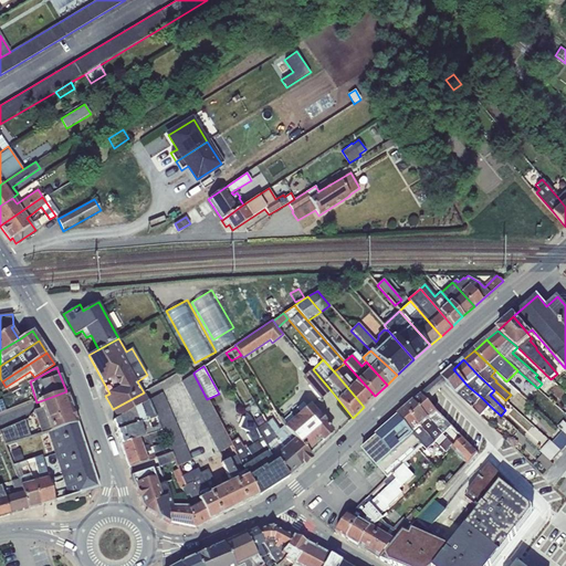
[(332,391),(313,369),(302,378),(321,400),(332,391)]
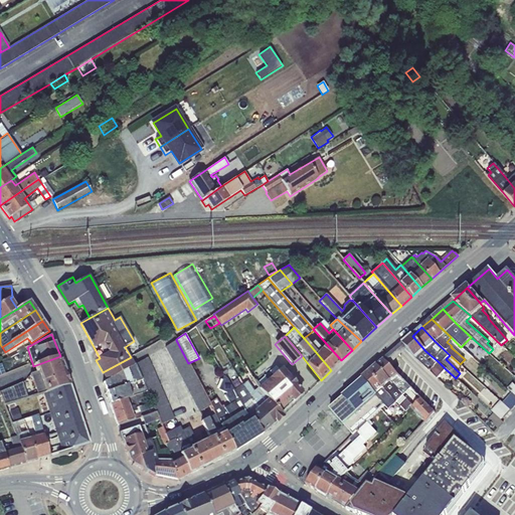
[(412,336),(402,344),(407,350),(415,359),(438,379),(446,369),(438,361),(433,366),(427,361),(432,356),(425,351),(412,336)]
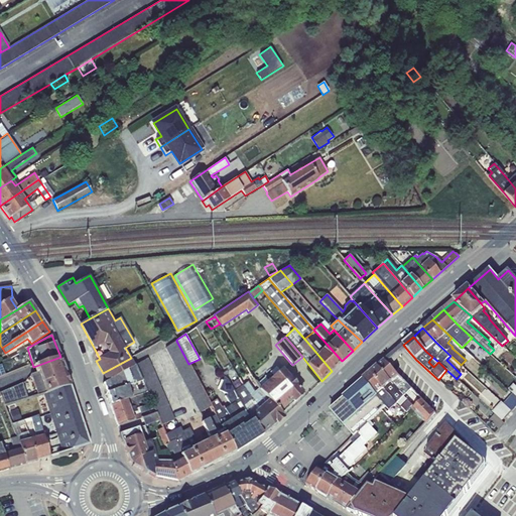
[(188,364),(176,341),(165,349),(200,413),(211,406),(209,404),(188,364)]
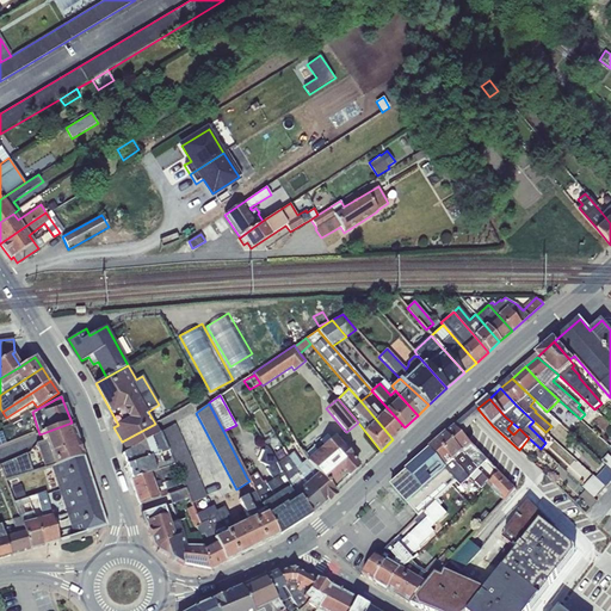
[(368,409),(393,439),(405,427),(384,405),(377,412),(371,406),(368,409)]
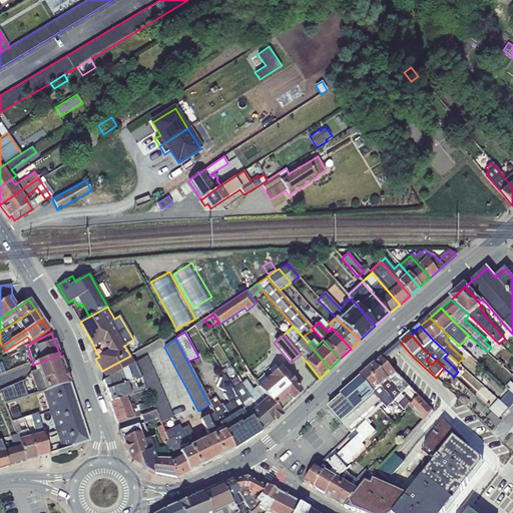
[(401,343),(394,349),(399,354),(406,349),(401,343)]
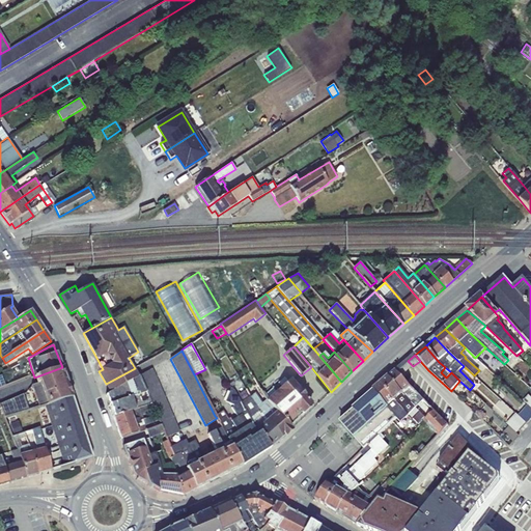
[(414,367),(413,366),(408,361),(395,371),(401,378),(414,367)]
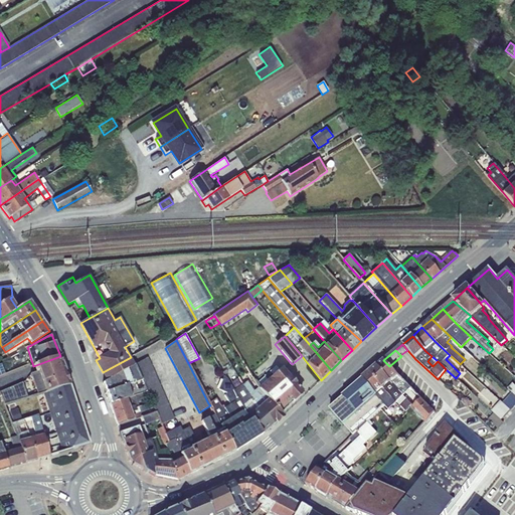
[(43,394),(70,384),(62,363),(61,360),(60,356),(33,366),(34,369),(36,373),(31,375),(38,396),(43,394)]
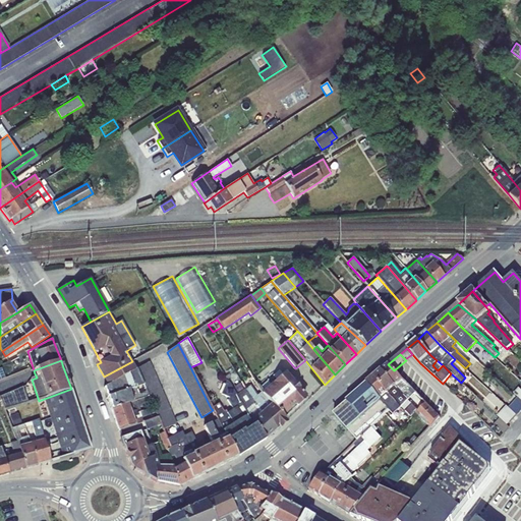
[(150,361),(136,368),(143,385),(147,392),(149,397),(152,404),(154,407),(156,413),(158,417),(161,424),(163,429),(176,423),(150,361)]
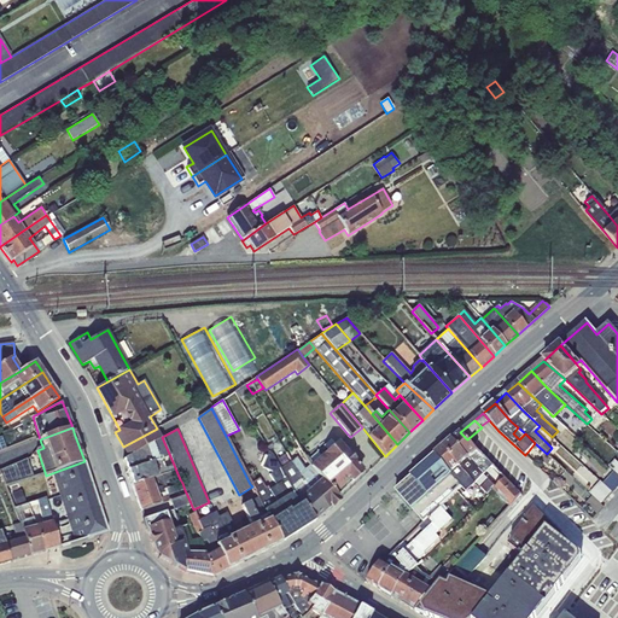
[(468,459),(460,466),(476,483),(493,466),(467,439),(460,432),(452,439),(468,459)]
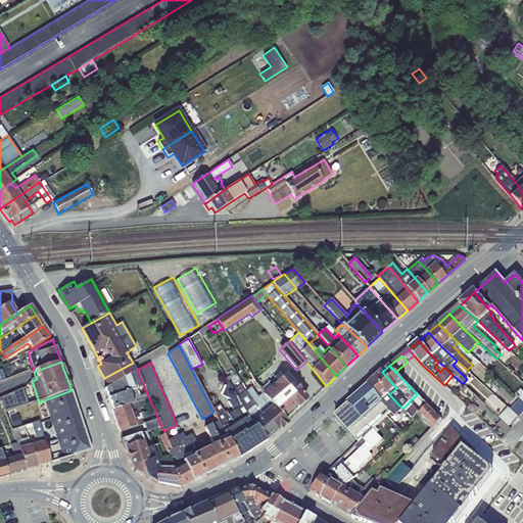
[(144,386),(137,370),(108,386),(104,388),(104,389),(104,390),(107,389),(113,409),(110,410),(111,411),(149,398),(147,393),(139,396),(136,388),(144,386)]
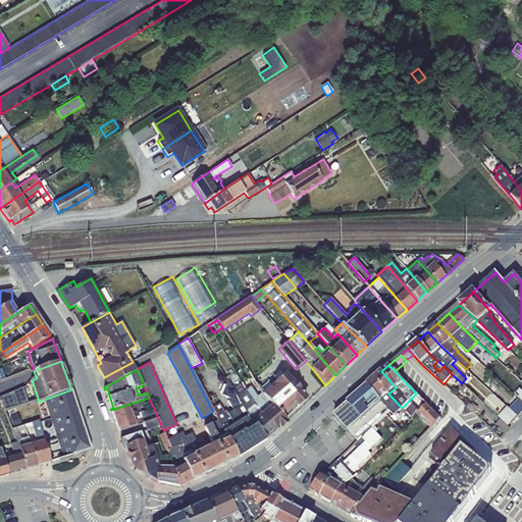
[(381,371),(374,377),(388,394),(396,387),(381,371)]
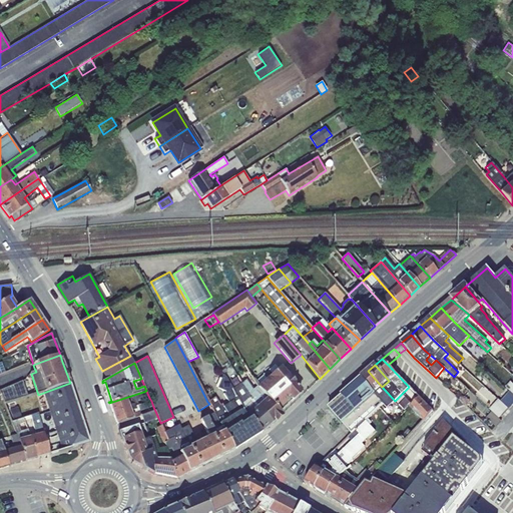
[(252,380),(257,387),(279,410),(279,409),(282,409),(287,404),(287,402),(292,398),(294,398),(299,394),(299,391),(300,390),(280,367),(260,385),(254,379),(252,380)]
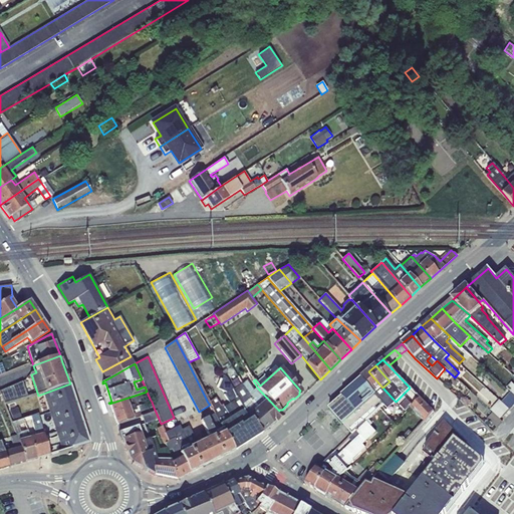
[(382,388),(368,371),(361,377),(384,405),(388,409),(396,403),(396,402),(382,388)]
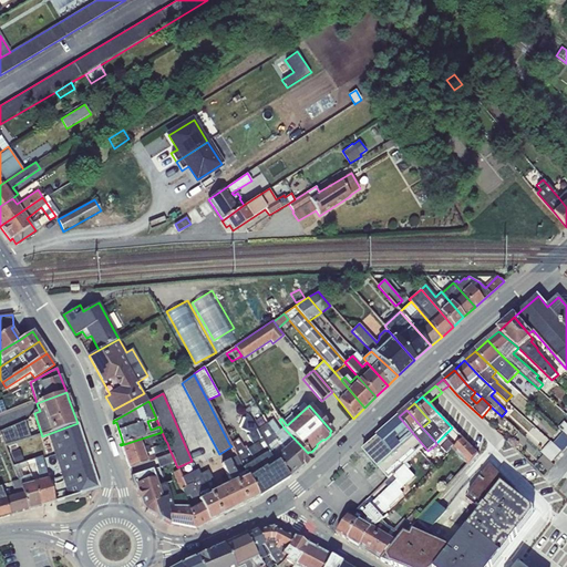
[(238,439),(229,444),(232,446),(236,456),(258,498),(288,478),(257,430),(247,414),(239,429),(249,433),(249,434),(247,435),(254,445),(247,449),(246,446),(244,447),(238,439)]
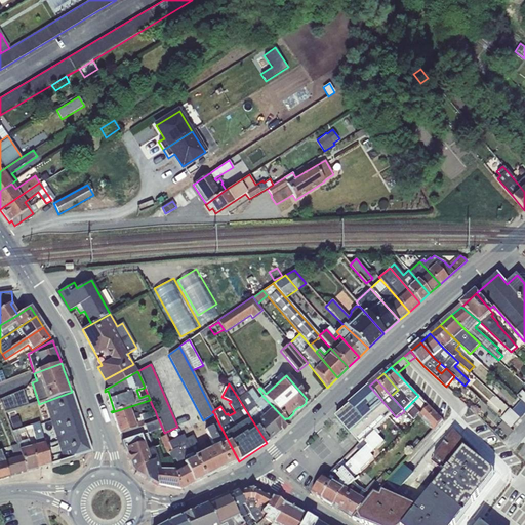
[(335,417),(360,444),(364,440),(377,428),(393,413),(369,386),(349,404),(350,405),(335,417)]
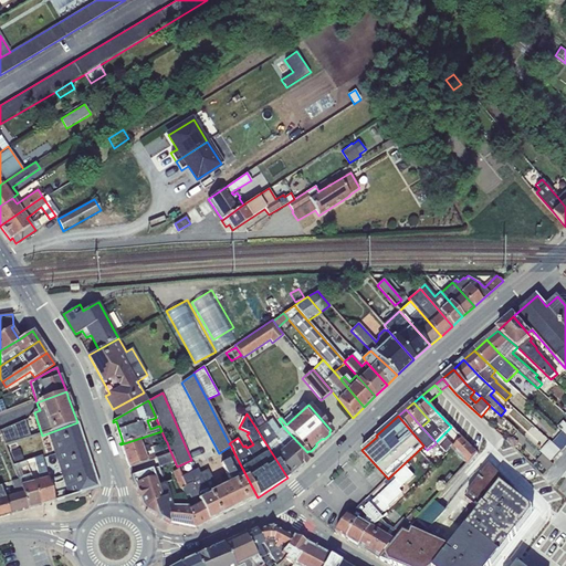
[(300,467),(312,457),(307,452),(283,427),(279,430),(272,419),(265,422),(300,467)]
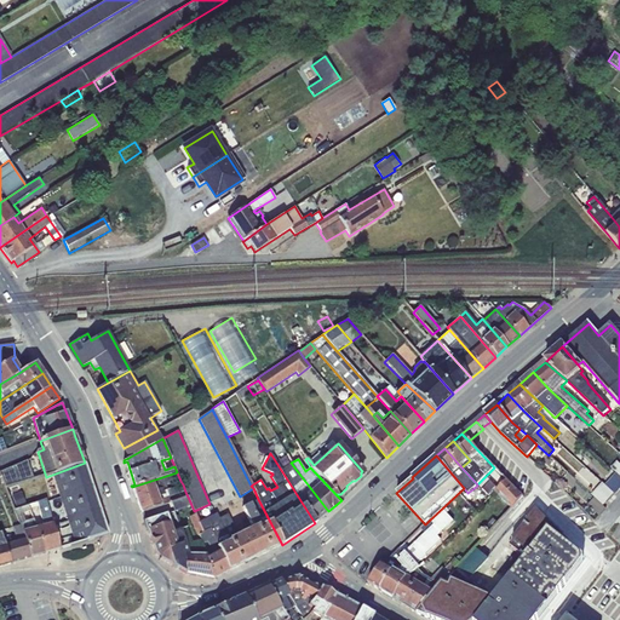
[(27,460),(0,471),(0,474),(1,477),(5,487),(33,478),(27,460)]
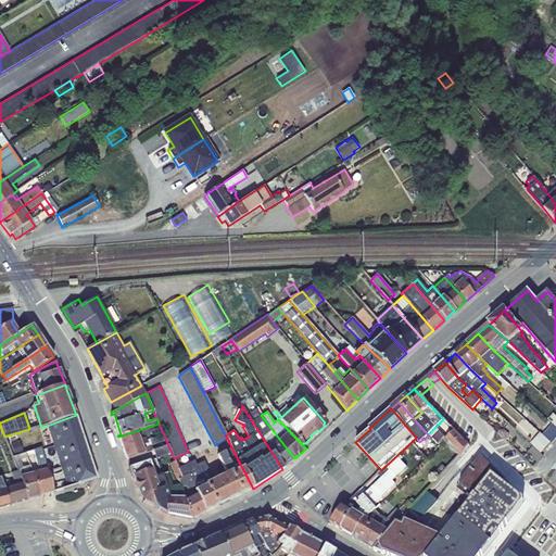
[(111,415),(117,436),(121,434),(114,414),(111,415)]
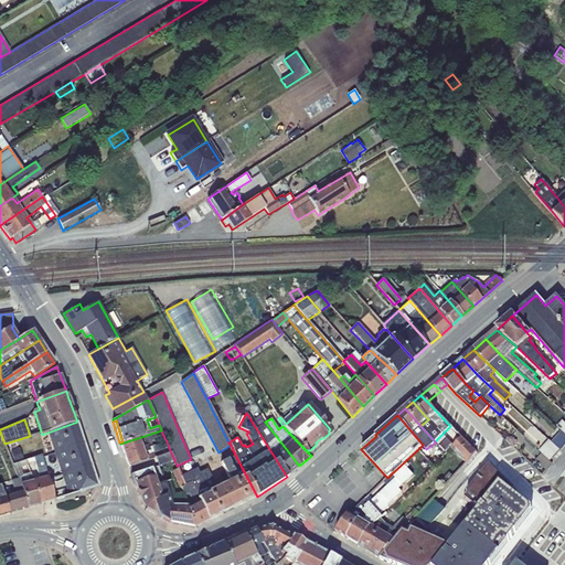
[(54,454),(84,444),(77,422),(48,433),(54,454)]
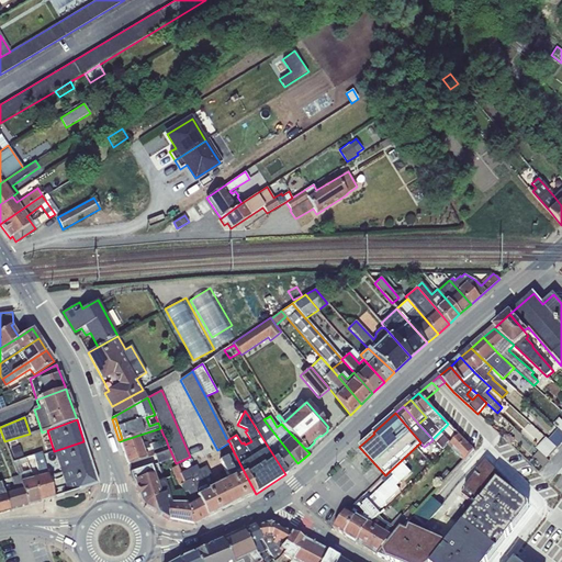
[(285,474),(298,463),(263,419),(255,426),(285,474)]
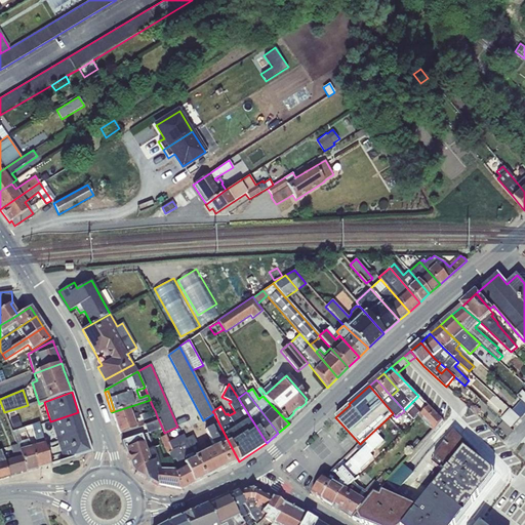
[(153,407),(150,400),(112,412),(116,423),(142,414),(140,411),(153,407)]
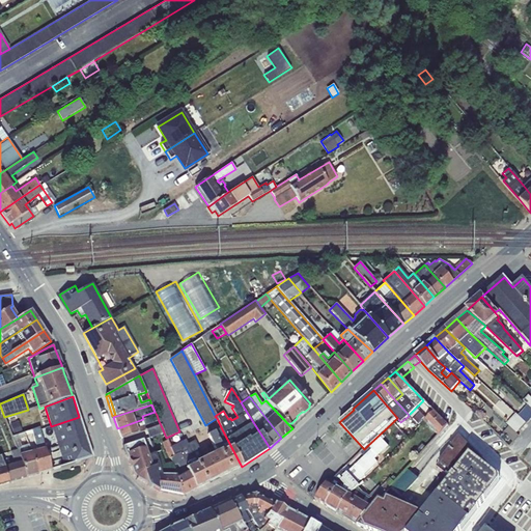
[(530,408),(528,404),(519,415),(526,423),(530,417),(530,408)]
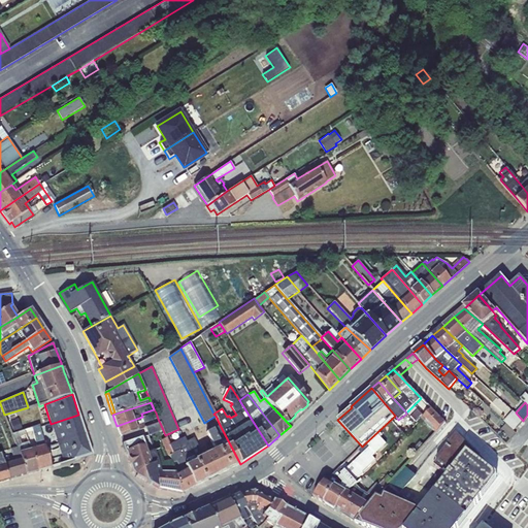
[(431,408),(421,419),(436,433),(446,423),(431,408)]
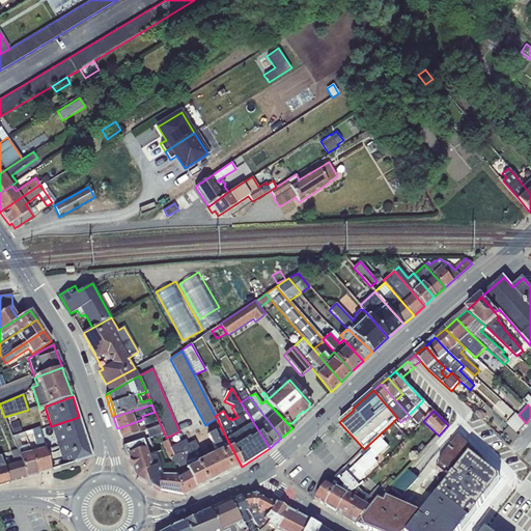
[(420,412),(413,419),(418,424),(426,417),(420,412)]
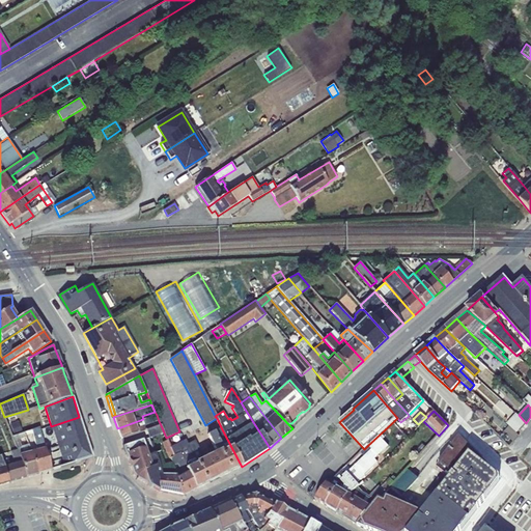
[(506,424),(508,427),(516,434),(526,423),(519,415),(515,414),(506,424)]
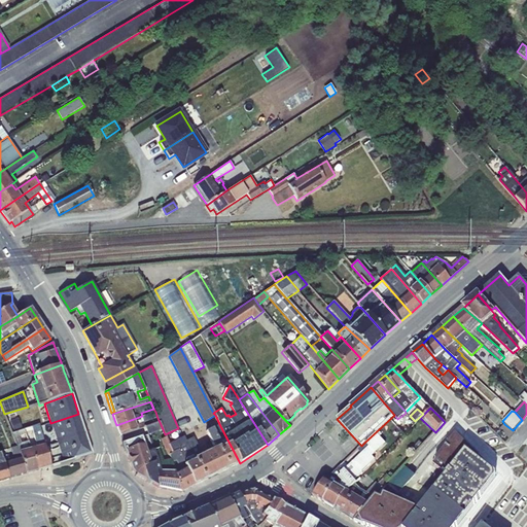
[(155,412),(142,416),(116,425),(120,436),(145,427),(143,423),(157,418),(155,412)]
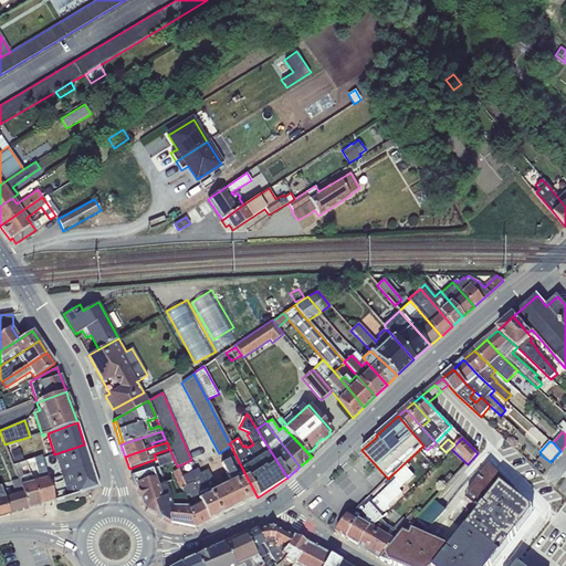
[(54,454),(62,475),(91,465),(84,444),(54,454)]
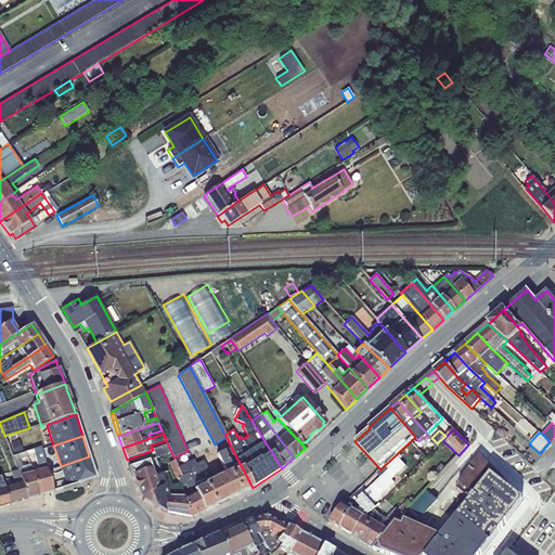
[(14,455),(24,452),(20,441),(10,443),(14,455)]
